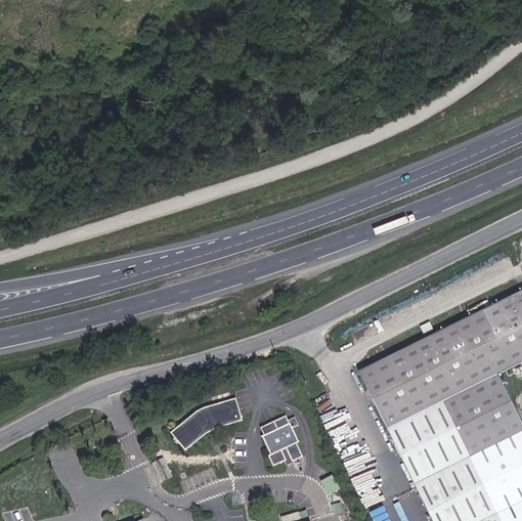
[(521,363),(521,290),(358,372),(432,520),(521,520),(521,421),(498,375),(521,363)]
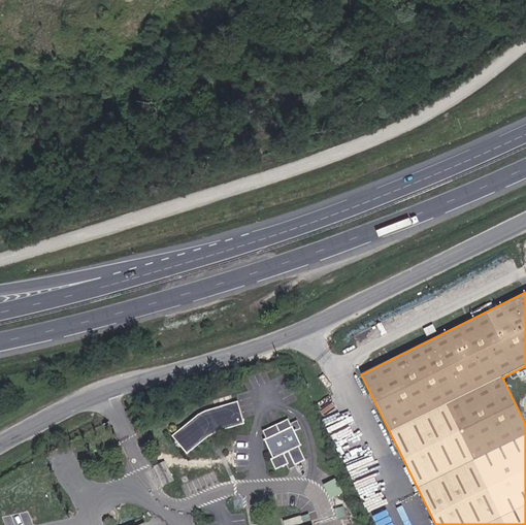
[(265,374),(276,368),(273,362),(263,368),(265,374)]
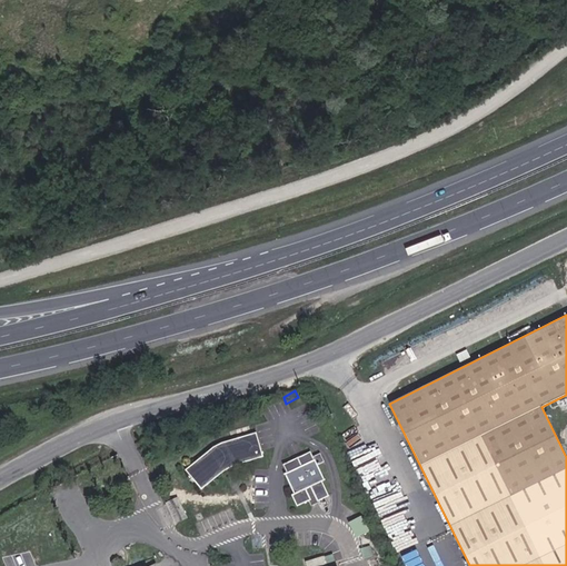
[(219,440),(186,465),(201,486),(222,470),(219,466),(232,459),(235,464),(264,456),(257,430),(219,440)]
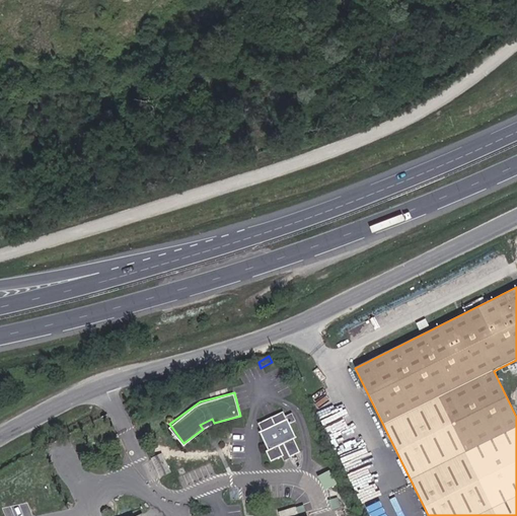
[(267,463),(283,456),(285,461),(295,456),(290,443),(293,442),(288,428),(294,426),(291,417),(284,420),(285,422),(273,427),(269,419),(257,424),(260,430),(257,431),(266,451),(262,452),(267,463)]
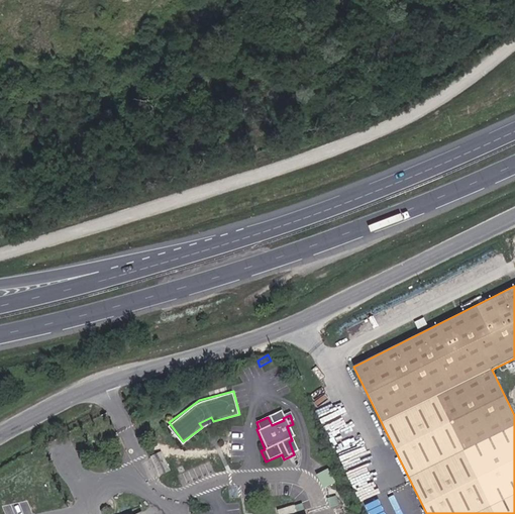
[(157,471),(168,466),(161,448),(149,453),(157,471)]
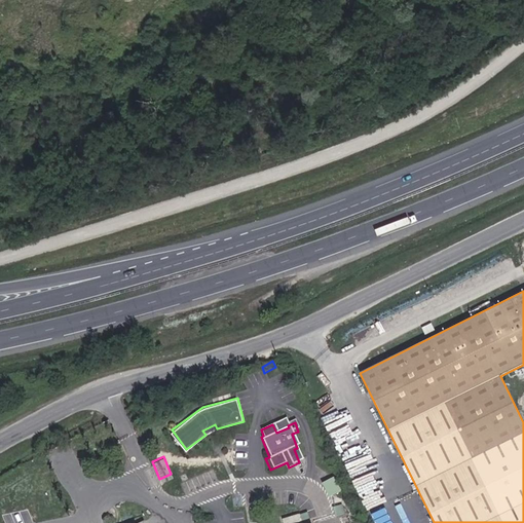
[(334,473),(323,480),(331,493),(342,486),(334,473)]
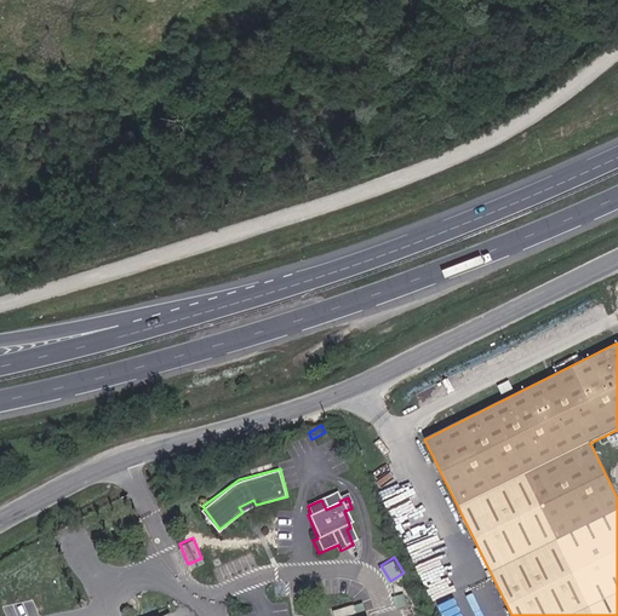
[(360,615),(356,600),(333,606),(336,615),(360,615)]
